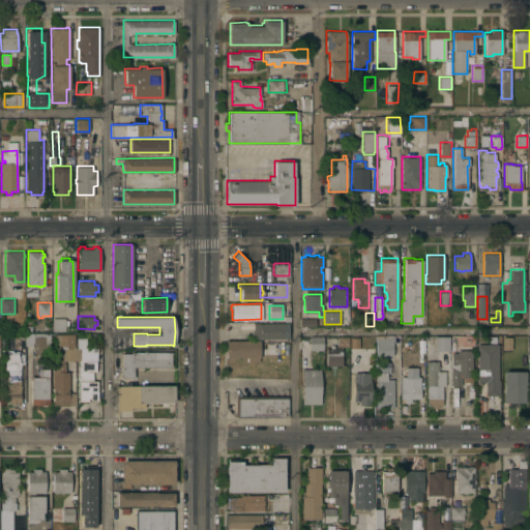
[(51,320),(64,320),(64,331),(52,332),(51,320)]
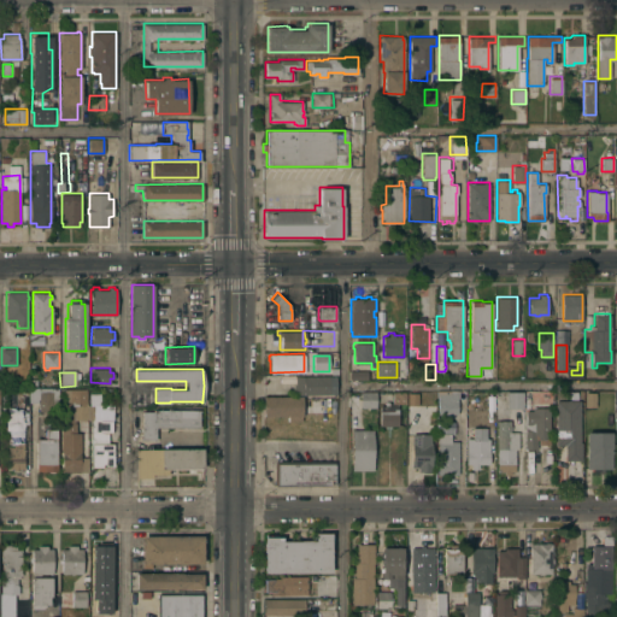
[(295,389),(293,389),(293,385),(295,385),(295,376),(328,376),(328,395),(303,395),(295,395),(295,393),(295,389)]
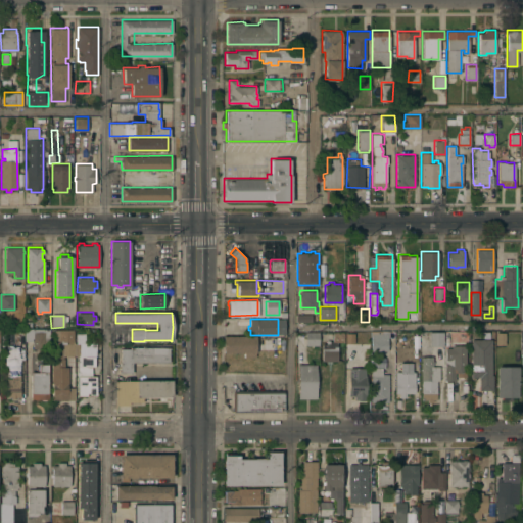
[(26,329),(49,329),(49,345),(45,345),(45,347),(33,347),(33,338),(32,338),(32,340),(26,340),(26,329)]
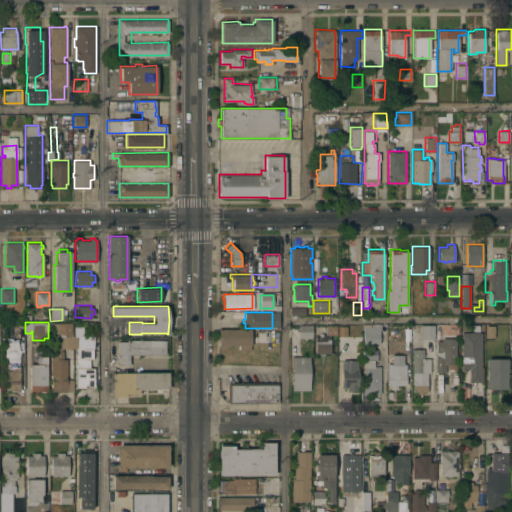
[(51,391),(50,334),(53,334),(53,322),(71,322),(72,336),(61,336),(61,348),(62,348),(62,350),(63,350),(63,358),(67,358),(67,379),(73,379),(73,391),(51,391)]
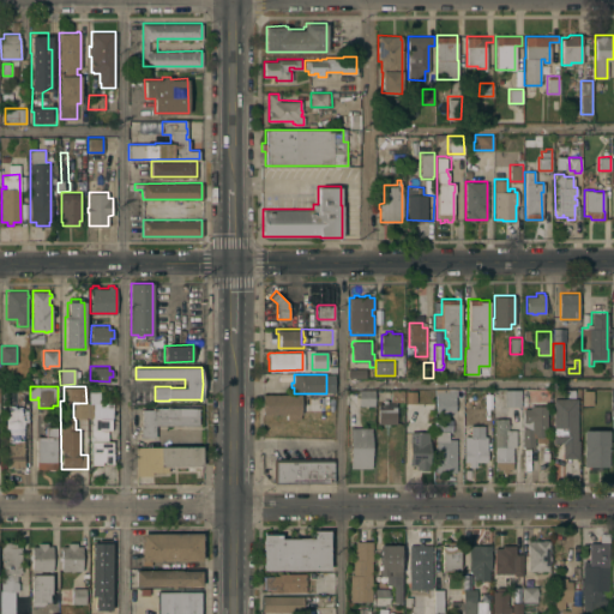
[(504,389),(521,389),(521,405),(504,405),(504,389)]
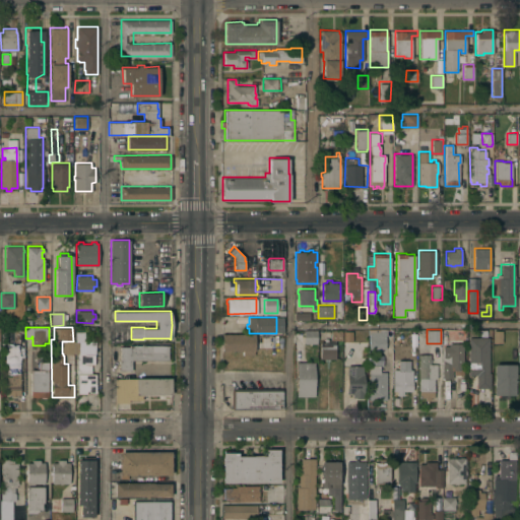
[(304,342),(304,330),(317,330),(317,342),(304,342)]
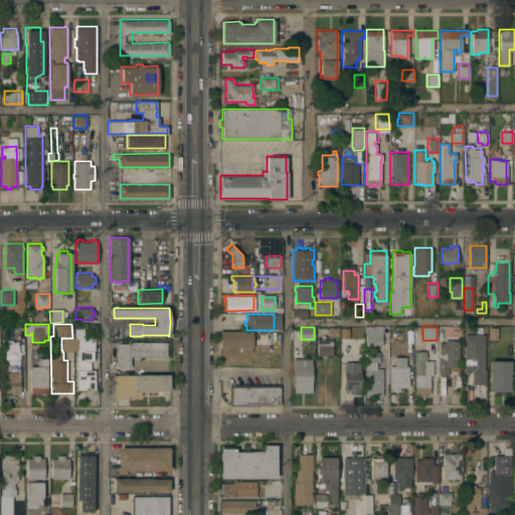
[(332,354),(317,355),(317,338),(321,338),(321,335),(325,335),(327,335),(327,327),(338,327),(338,336),(332,336),(332,354)]
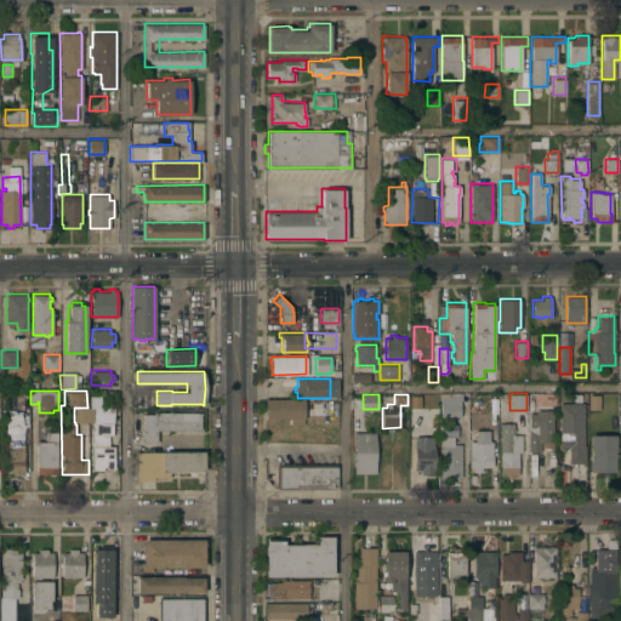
[(460,416),(454,416),(454,417),(440,417),(440,396),(460,396),(460,416)]
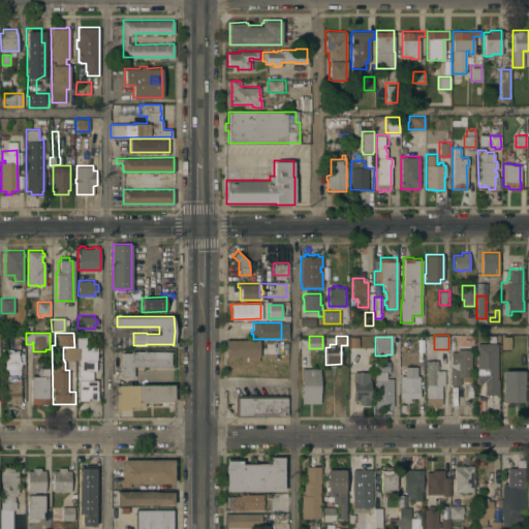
[(509,338),(509,349),(501,349),(501,338),(509,338)]
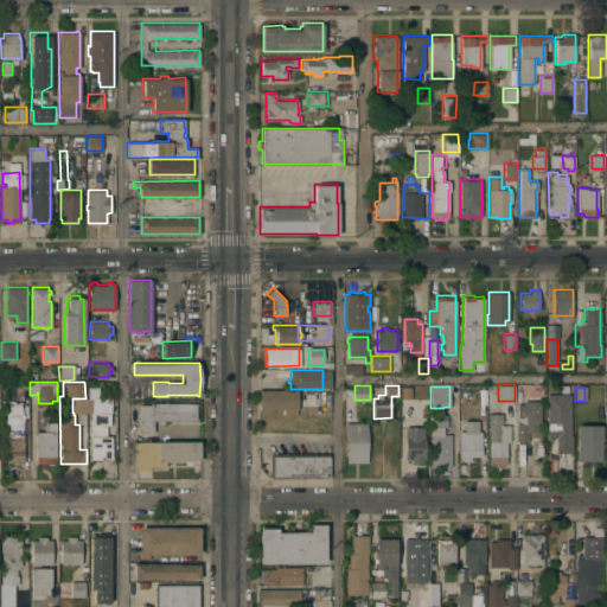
[(296,409),(296,413),(283,413),(283,409),(260,409),(260,391),(296,391),(296,409)]
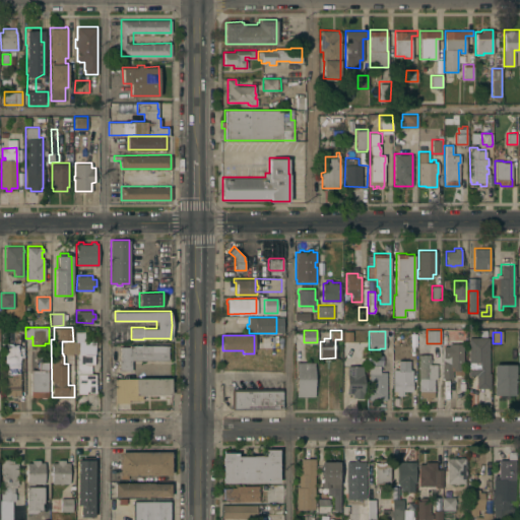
[(489,373),(490,373),(490,387),(476,388),(476,374),(468,374),(468,337),(489,337),(489,373)]
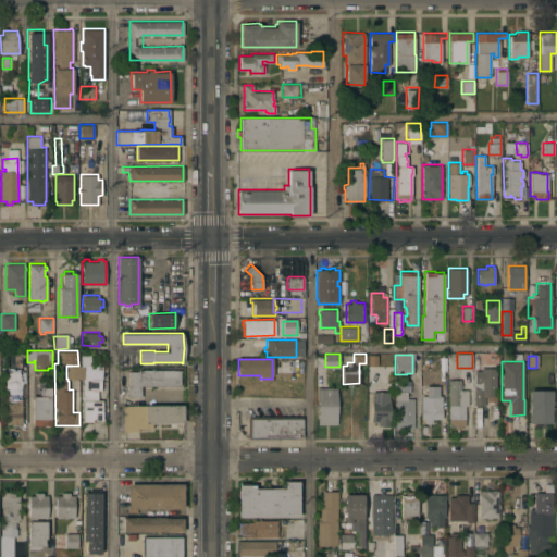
[(102,420),(95,420),(95,419),(93,419),(93,421),(83,421),(83,378),(81,378),(81,366),(101,366),(101,390),(97,390),(97,399),(102,399),(102,420)]
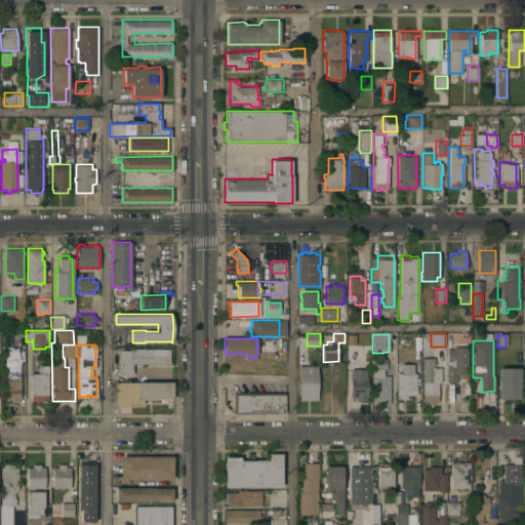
[(447,349),(453,349),(453,346),(468,346),(467,369),(467,379),(457,379),(457,374),(456,374),(456,382),(447,382),(447,376),(447,349)]
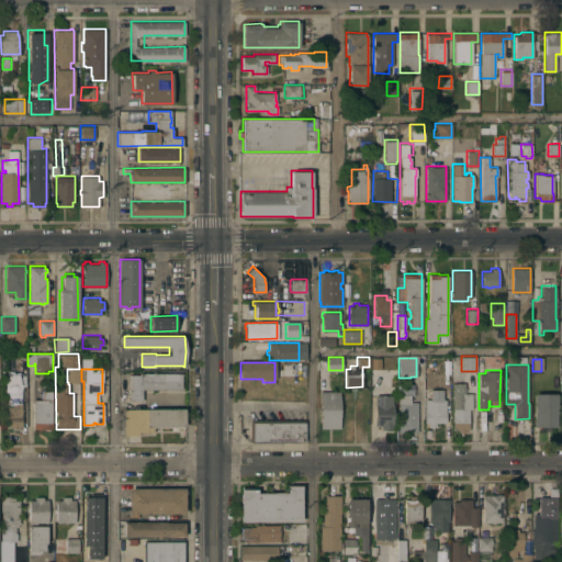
[(142,389),(142,400),(127,400),(127,397),(130,397),(130,373),(138,374),(138,372),(182,373),(182,374),(181,389),(142,389)]
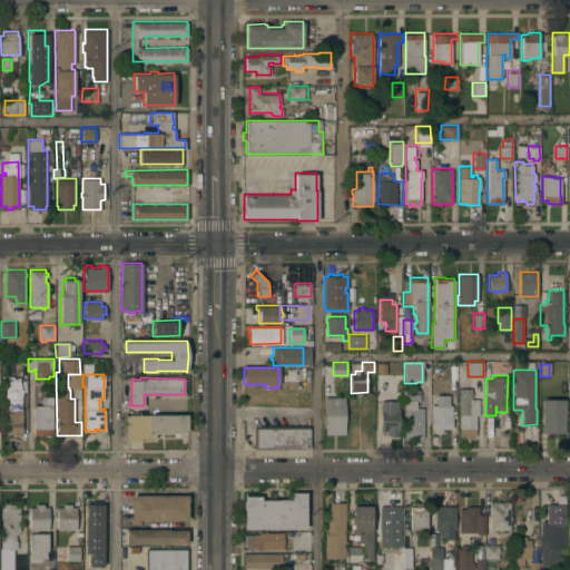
[(459,387),(471,387),(471,399),(479,399),(479,414),(475,414),(475,435),(471,435),(471,438),(464,438),(464,435),(459,435),(459,387)]
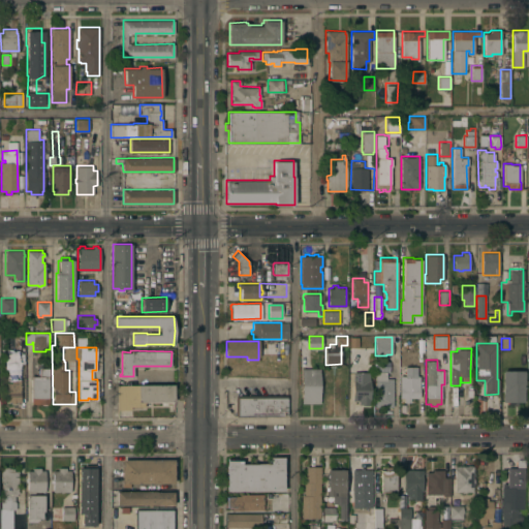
[(49,398),(49,404),(31,404),(31,375),(39,375),(39,367),(49,367),(49,398)]
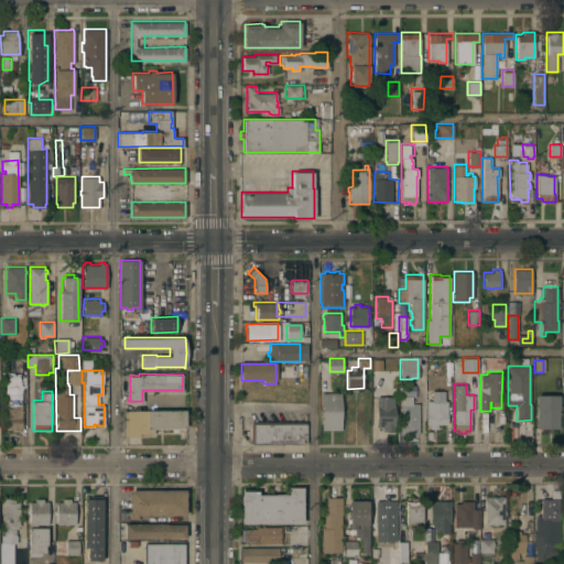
[(340,430),(322,430),(322,392),(340,392),(340,430)]
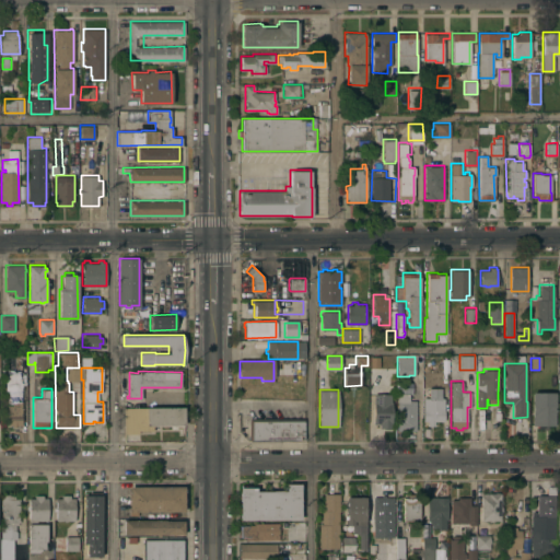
[(22,424),(18,424),(18,426),(12,426),(12,424),(7,424),(7,404),(12,404),(12,401),(10,401),(11,391),(19,391),(19,400),(22,400),(22,424)]
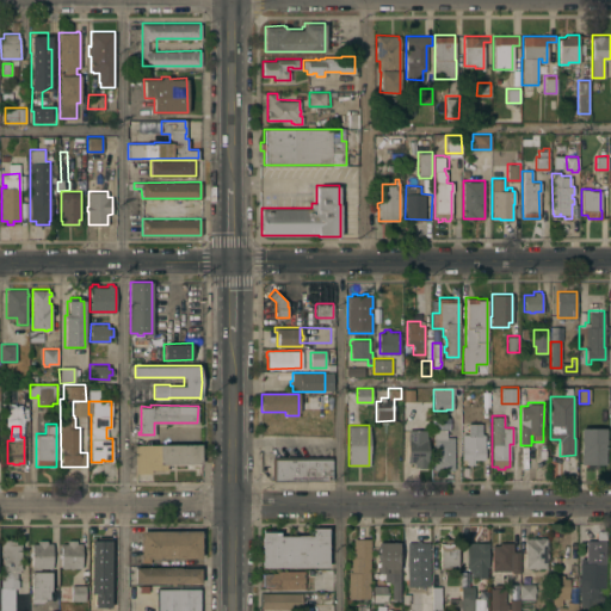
[(606,463),(581,463),(581,443),(580,443),(580,427),(606,427),(606,463)]
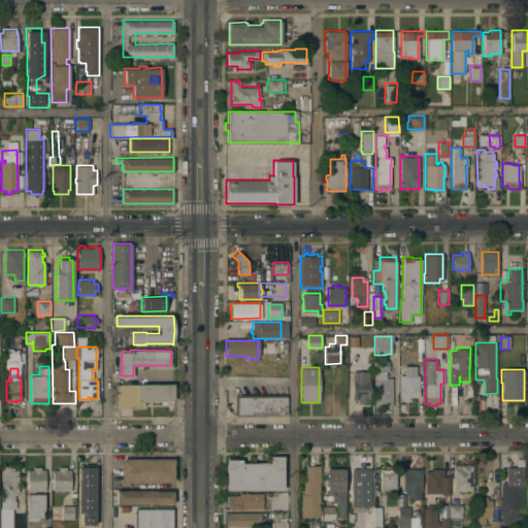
[(353,370),(368,371),(368,377),(369,377),(369,398),(367,398),(367,403),(358,403),(358,399),(352,399),(353,370)]
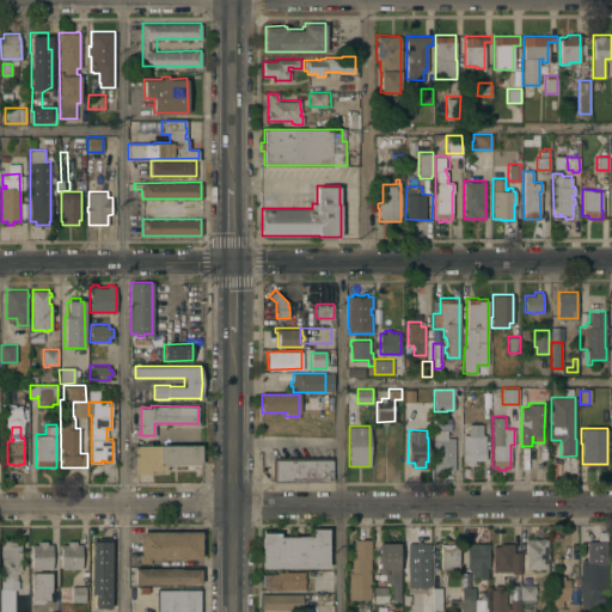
[(454,470),(446,470),(446,471),(441,471),(441,470),(434,470),(434,438),(435,438),(435,432),(445,432),(446,432),(446,436),(454,436),(454,470)]
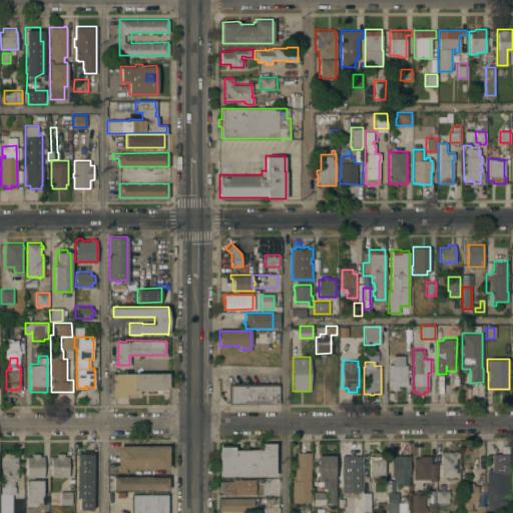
[(398,385),(398,389),(392,389),(392,385),(388,385),(388,364),(407,364),(407,385),(398,385)]
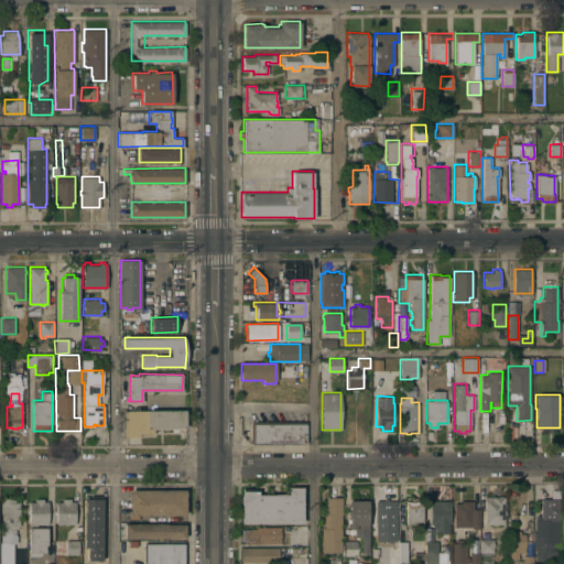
[(184,427),(153,427),(153,433),(138,433),(138,436),(125,436),(125,410),(184,409),(184,427)]
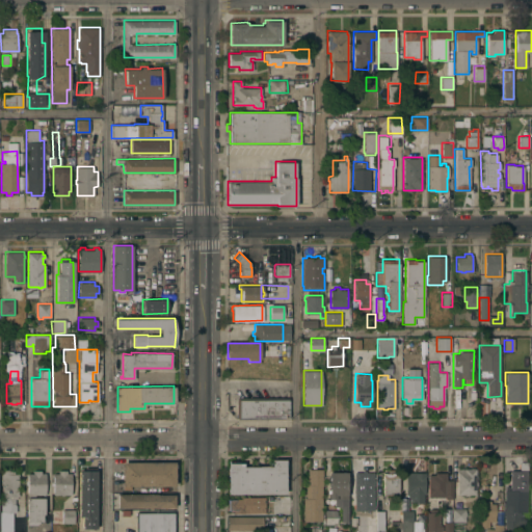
[(288,418),(237,418),(237,400),(288,400),(288,418)]
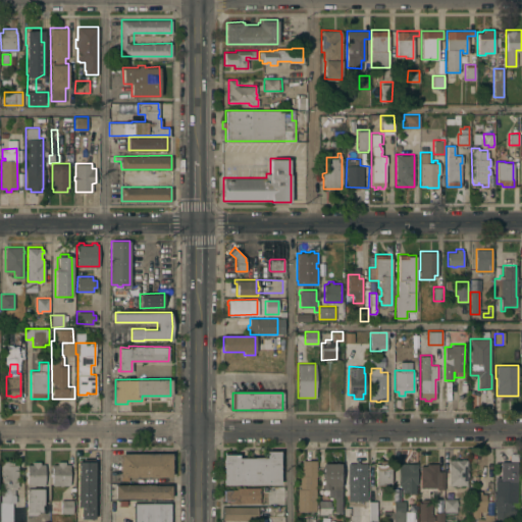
[(239,454),(239,457),(264,457),(264,452),(266,452),(266,451),(279,450),(280,483),(223,484),(223,454),(224,454),(239,454)]
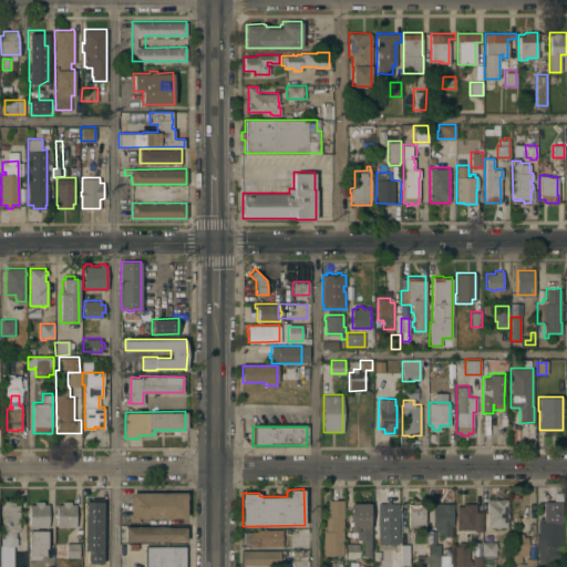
[(186,492),(186,517),(138,517),(138,523),(131,523),(131,492),(186,492)]
